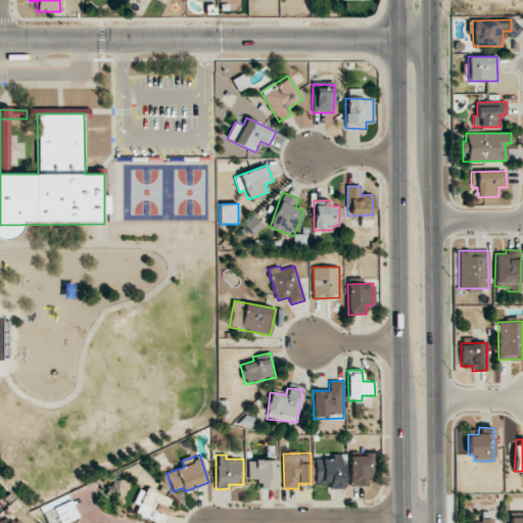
[(344,489),(344,456),(316,455),(315,483),(329,484),(329,488),(344,489)]
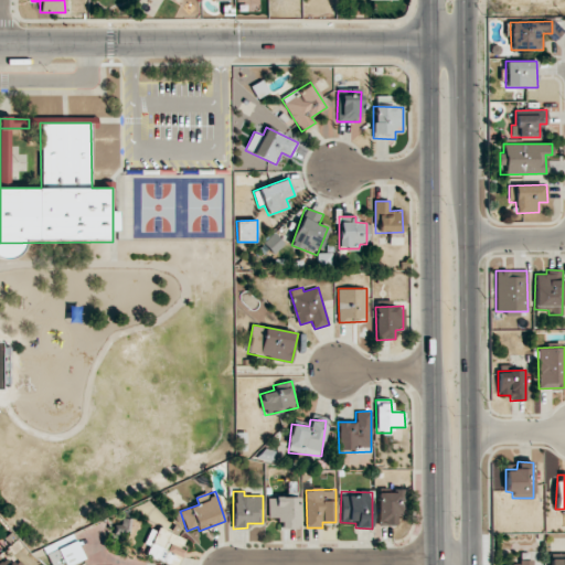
[(377,491),(379,525),(396,525),(395,515),(404,515),(403,491),(377,491)]
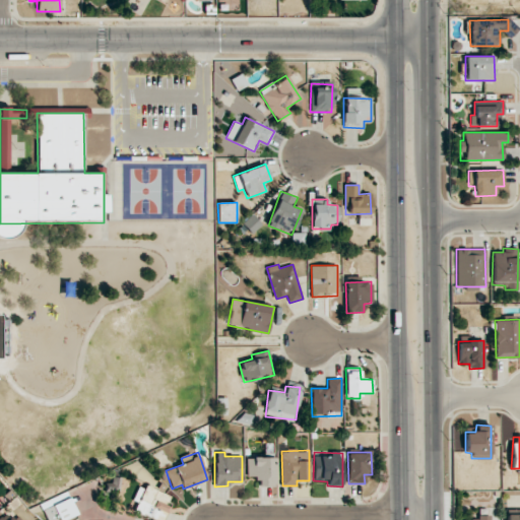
[(274,486),(273,457),(247,458),(247,476),(257,476),(257,486),(274,486)]
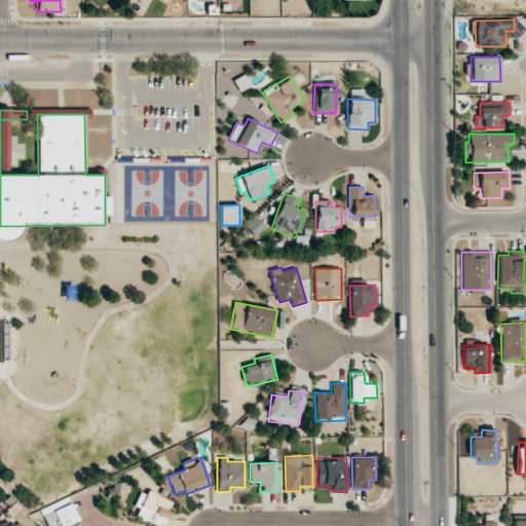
[(136,516),(160,525),(163,525),(174,503),(142,489),(135,505),(140,508),(136,516)]
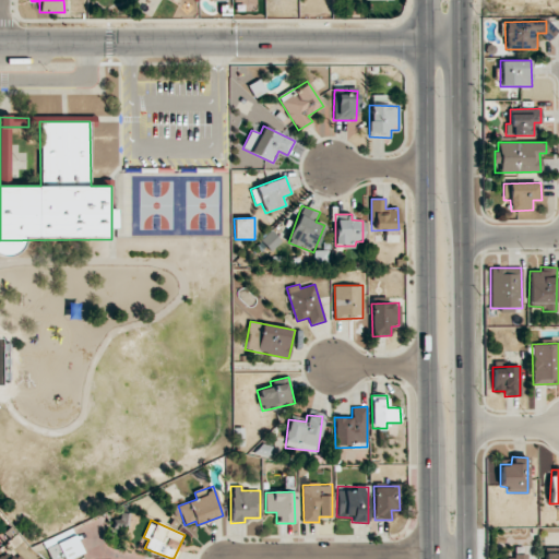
[(50,558),(61,558),(82,552),(78,536),(46,546),(50,558)]
